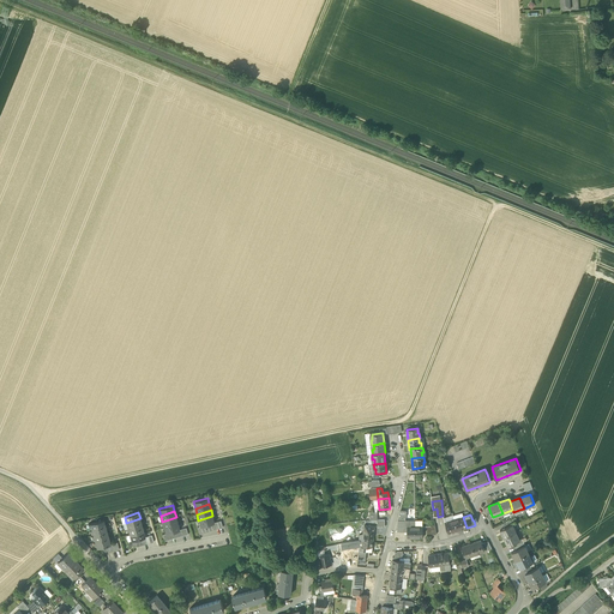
[(214,523),(212,516),(198,521),(200,527),(204,525),(211,523),(214,523)]
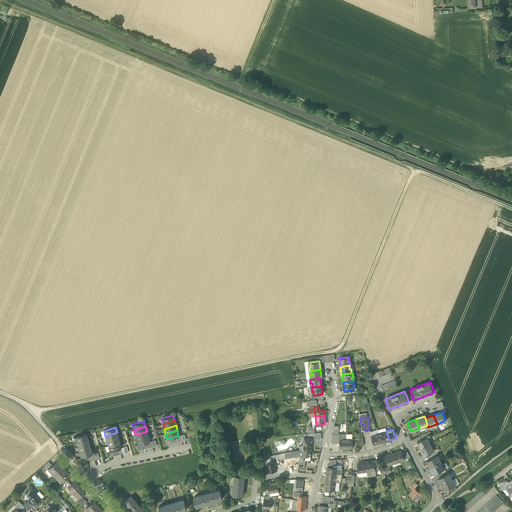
[(148,436),(147,431),(135,435),(137,440),(148,436)]
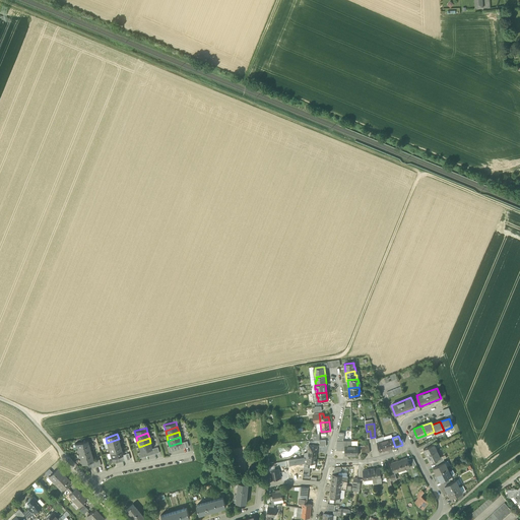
[(395,447),(392,438),(386,440),(385,440),(387,449),(395,447)]
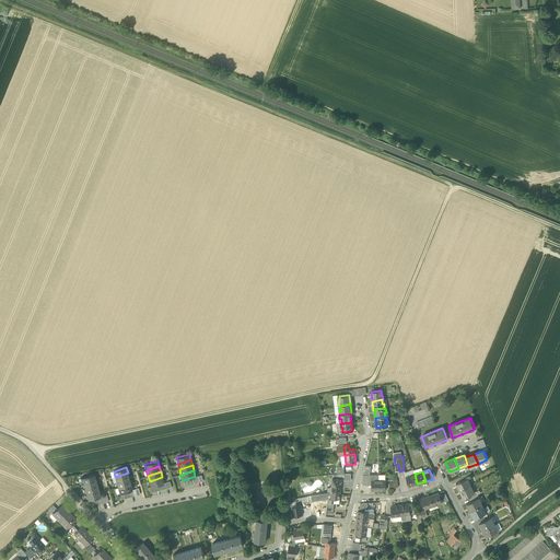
[(115,477),(117,482),(129,478),(128,473),(115,477)]
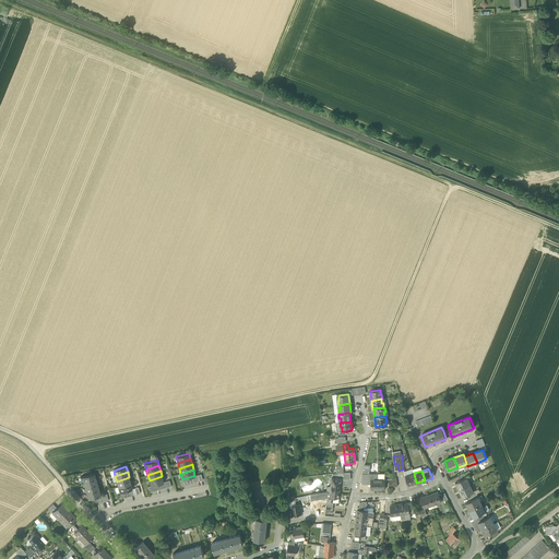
[(83,479),(83,483),(96,478),(94,473),(82,477),(83,477),(84,479),(83,479)]
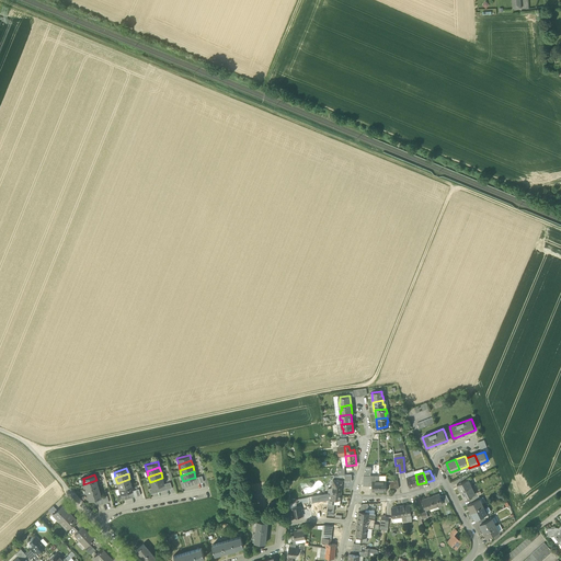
[(410,488),(418,484),(415,474),(407,478),(410,488)]
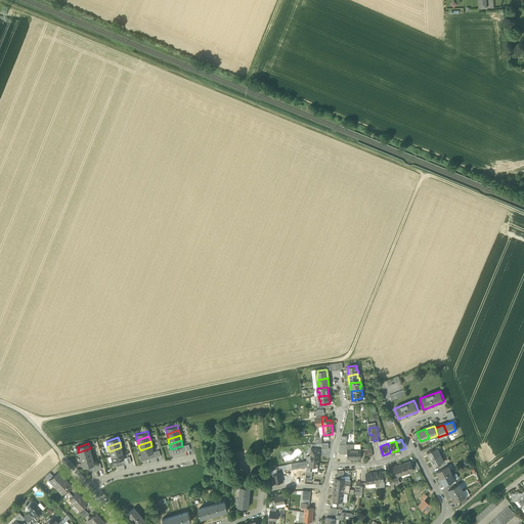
[(154,452),(151,446),(140,450),(141,455),(142,455),(144,454),(150,453),(154,452)]
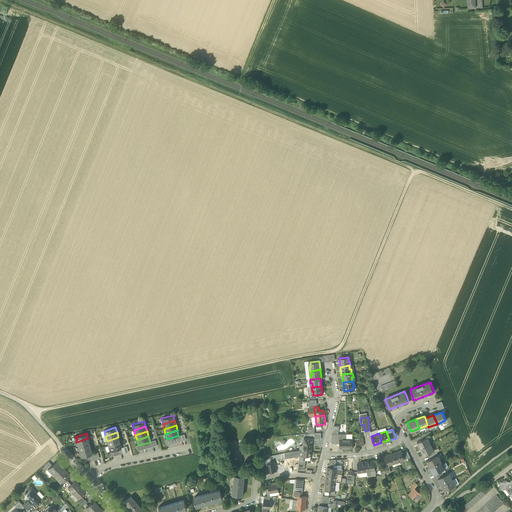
[(107,441),(108,446),(120,443),(118,437),(107,441)]
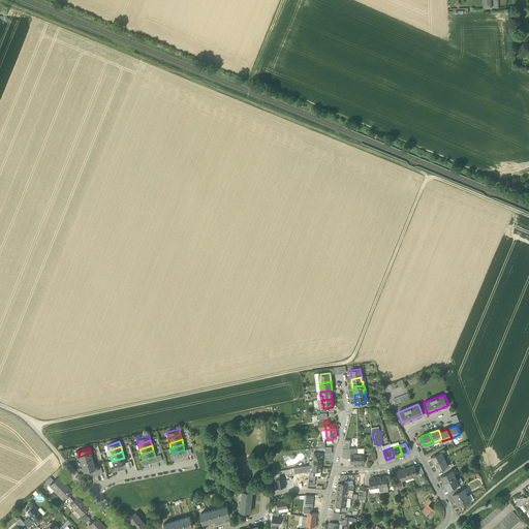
[(92,458),(91,453),(79,457),(80,457),(81,459),(80,459),(81,462),(92,458)]
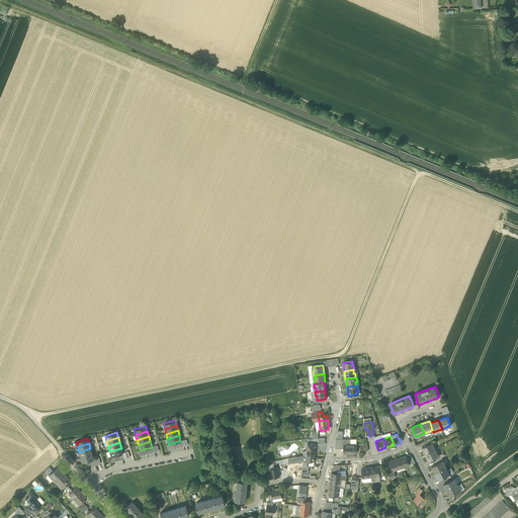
[(307,450),(306,456),(315,457),(317,444),(308,443),(307,450)]
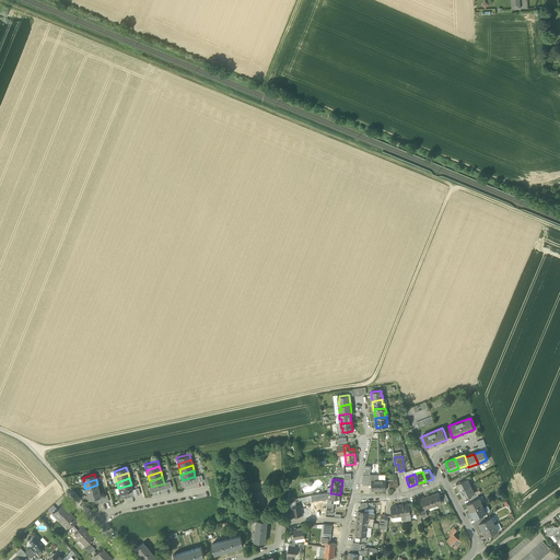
[(389,480),(389,489),(398,488),(397,479),(389,480)]
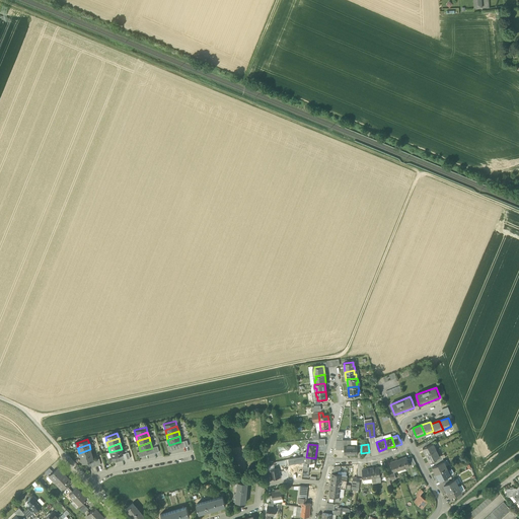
[(423,448),(427,455),(435,450),(431,444),(426,446),(423,448)]
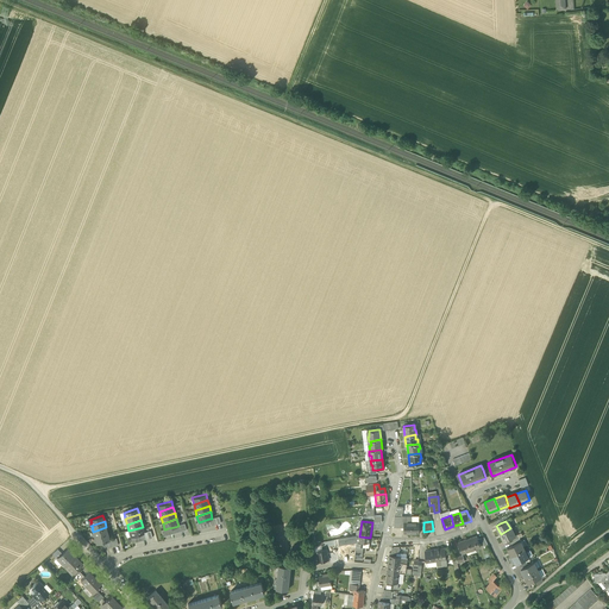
[(108,534),(106,527),(93,532),(94,532),(94,534),(93,534),(94,538),(108,534)]
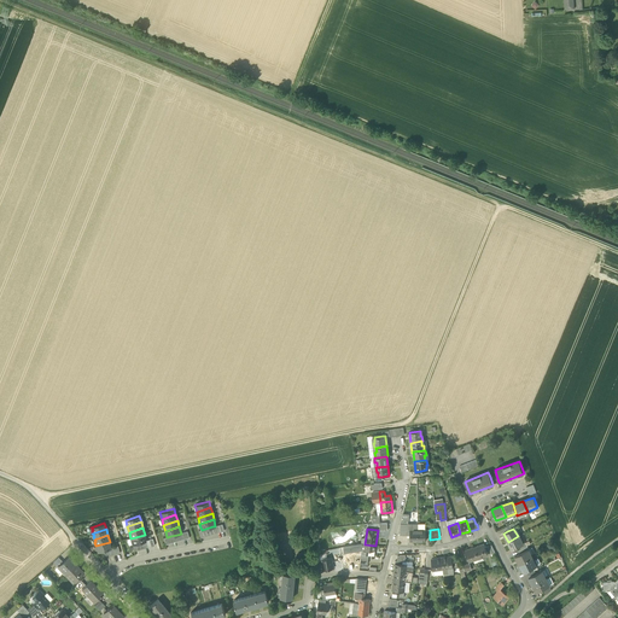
[(146,541),(145,535),(130,538),(133,544),(136,543),(139,542),(143,542),(146,541)]
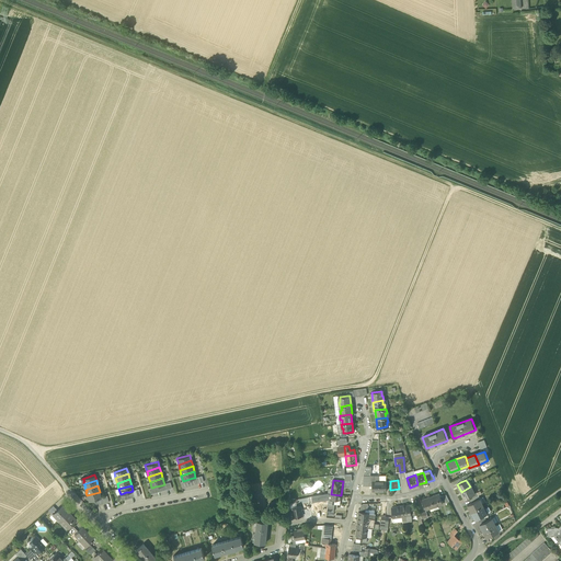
[(471,487),(470,487),(461,492),(465,499),(468,497),(474,494),(471,487)]
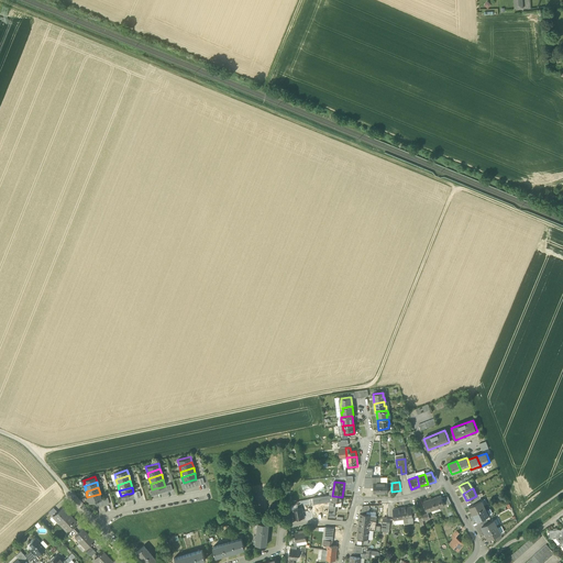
[(101,499),(100,494),(87,497),(88,497),(89,499),(88,499),(89,503),(95,501),(98,500),(101,499)]
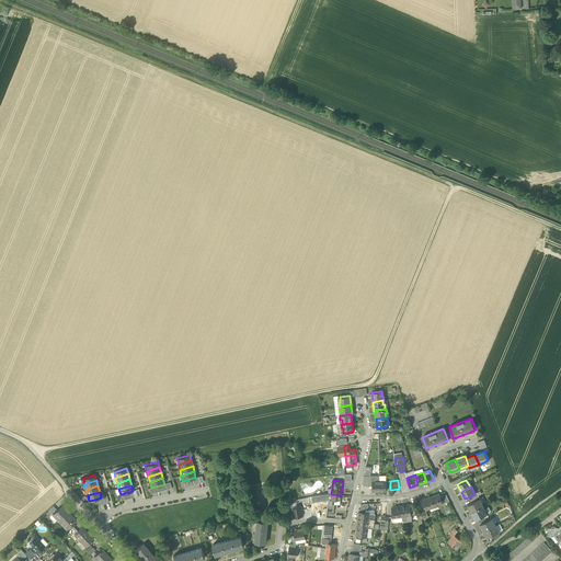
[(328,493),(312,496),(313,502),(328,500),(328,503),(330,503),(331,494),(328,493)]
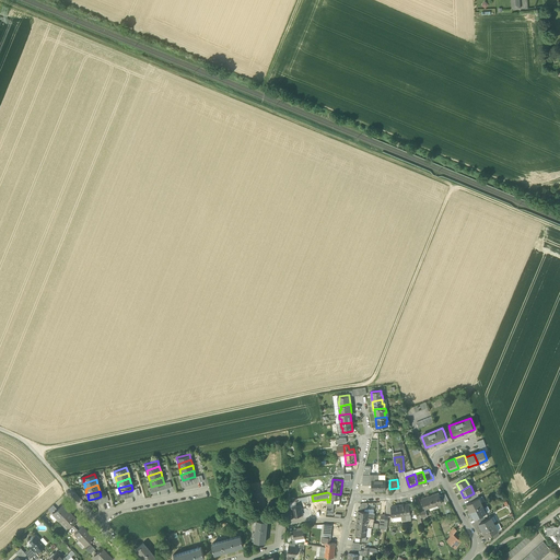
[(330,493),(329,502),(334,503),(339,504),(340,494),(330,493)]
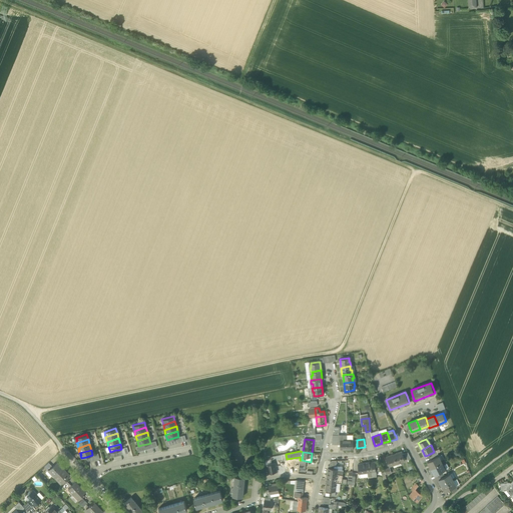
[(402,452),(394,455),(397,464),(405,461),(402,452)]
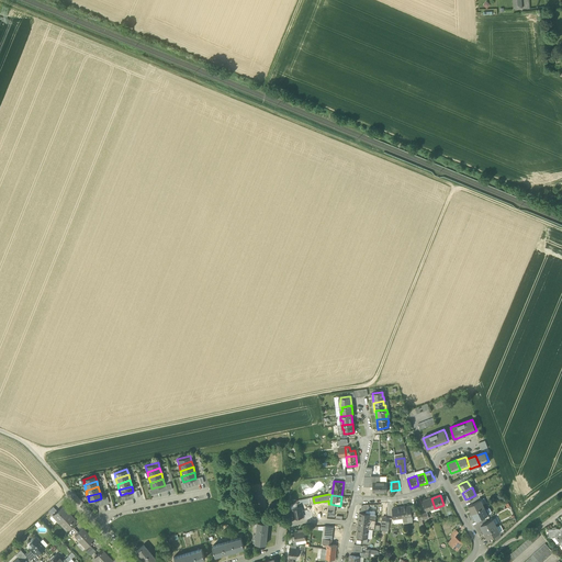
[(426,512),(431,509),(435,508),(431,498),(423,501),(426,512)]
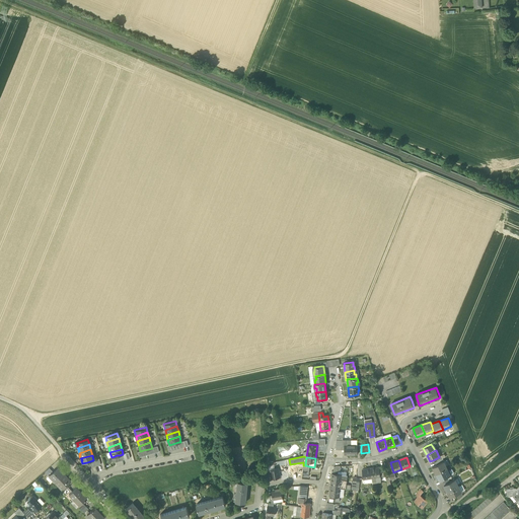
[(433,467),(436,473),(447,468),(443,461),(436,465),(433,467)]
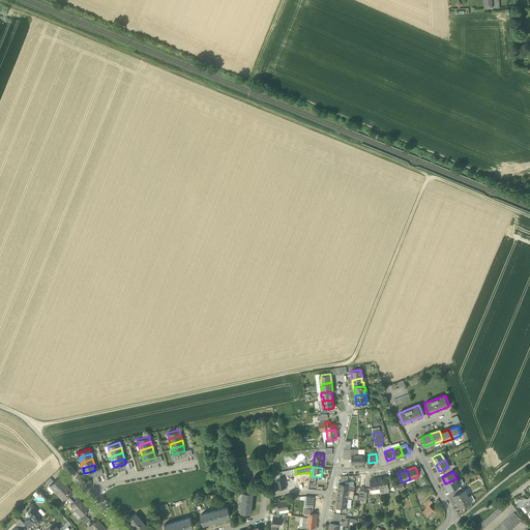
[(59,477),(50,486),(53,489),(56,492),(57,491),(65,483),(59,477)]
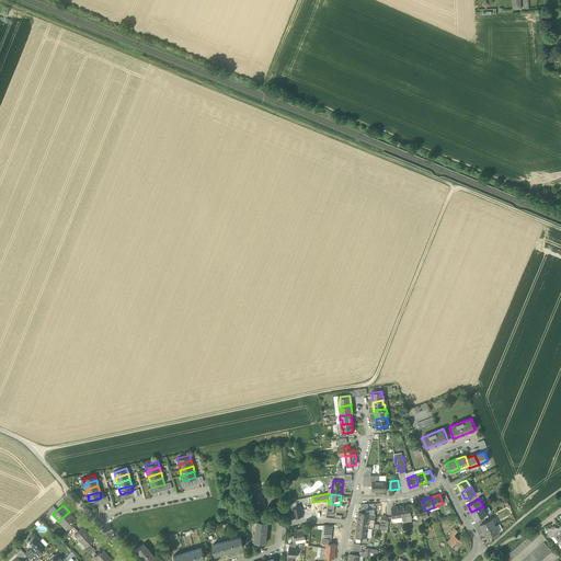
[(402,515),(407,515),(411,514),(410,505),(400,506),(402,515)]
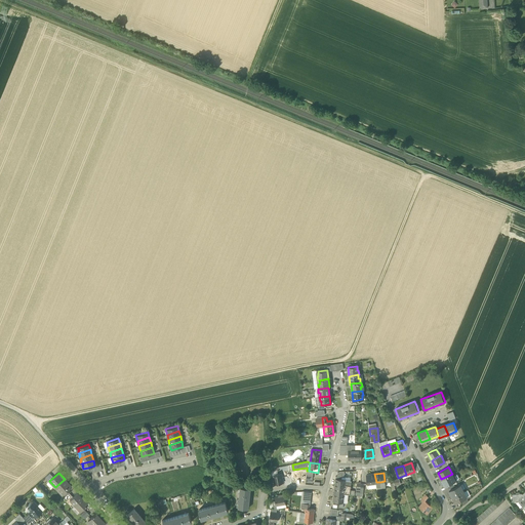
[(274,479),(275,484),(283,483),(281,474),(272,476),(273,479),(274,479)]
